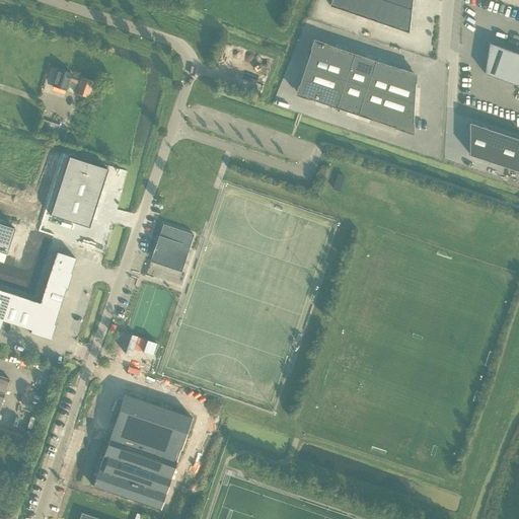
[(332,0),(330,6),(410,33),(413,0),(332,0)]
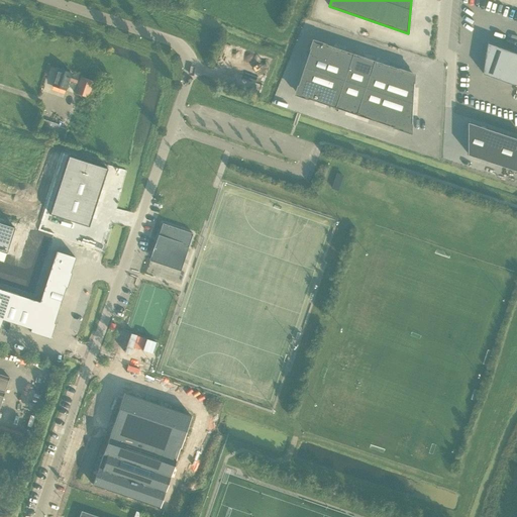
[(415,74),(333,46),(314,40),(296,94),(412,133),(415,74)]
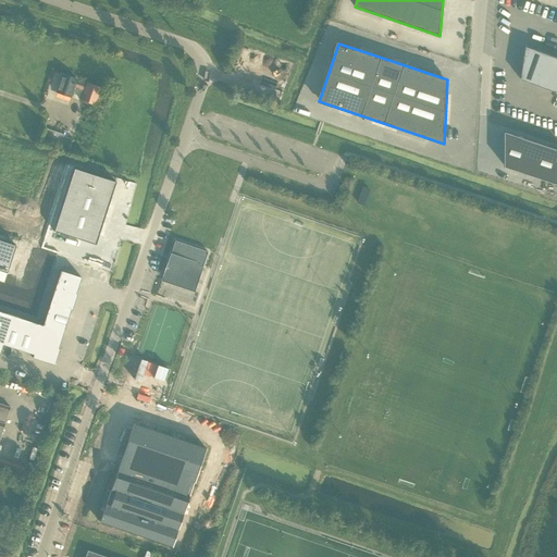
[(556,57),(527,46),(522,79),(556,93),(556,57)]
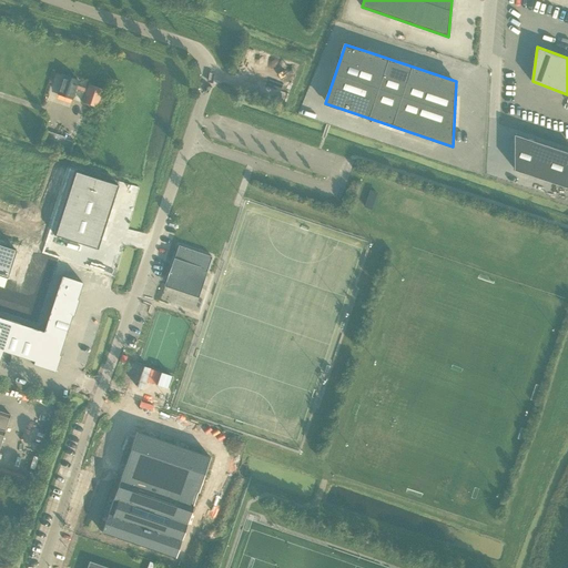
[(111,92),(102,89),(89,84),(87,89),(77,85),(78,81),(63,75),(58,94),(72,99),(75,89),(85,92),(82,102),(104,111),(111,92)]
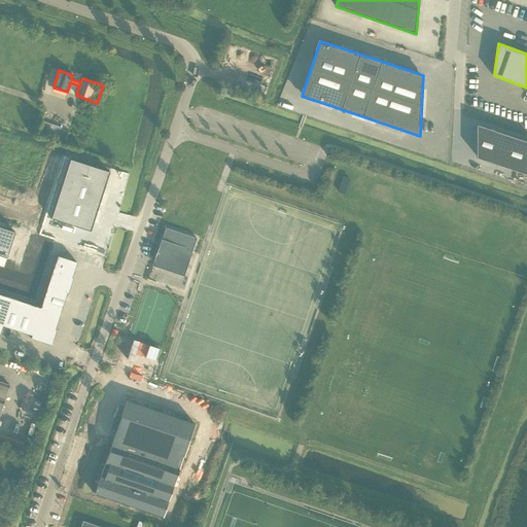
[(61,129),(41,121),(38,132),(57,139),(61,129)]
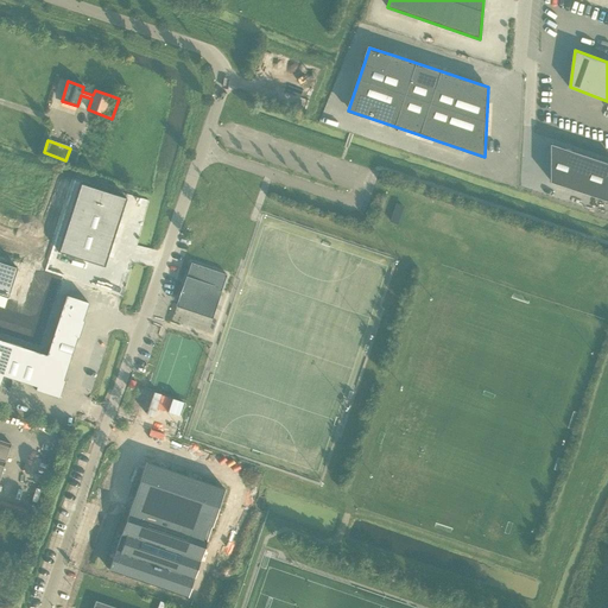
[(607,203),(607,165),(550,144),(549,182),(607,203)]
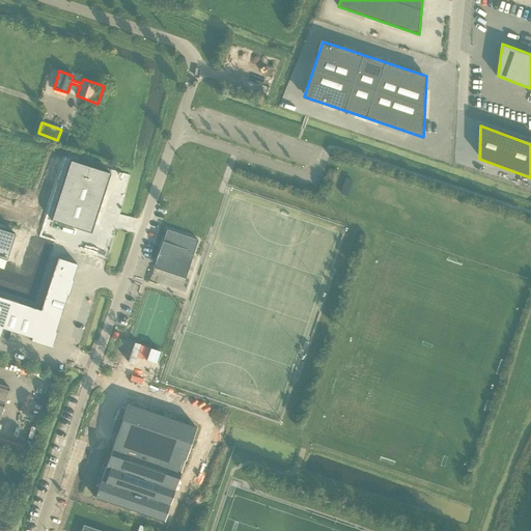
[(109,173),(68,160),(50,220),(90,233),(109,173)]
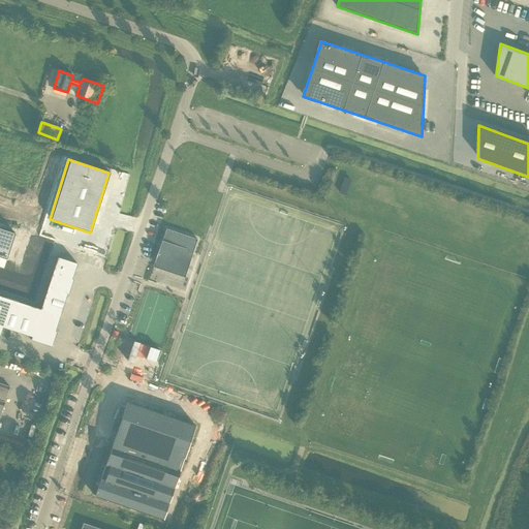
[(34,214),(47,179),(30,174),(19,209),(34,214)]
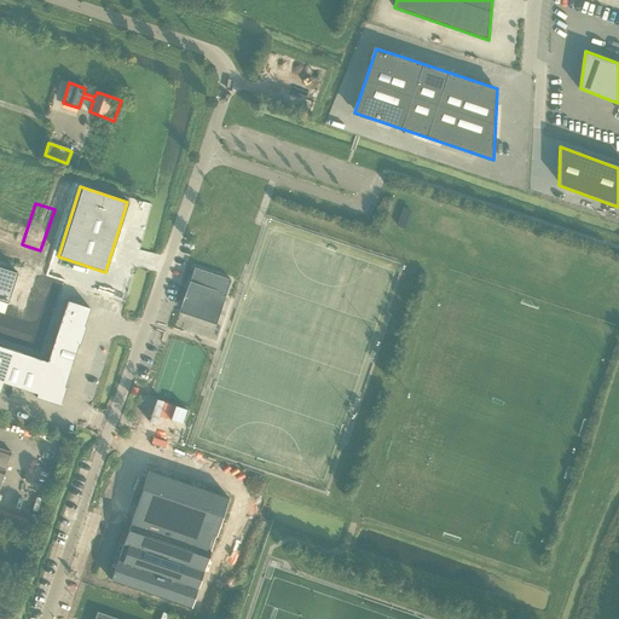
[(0,266),(0,299),(7,302),(17,272),(0,266)]
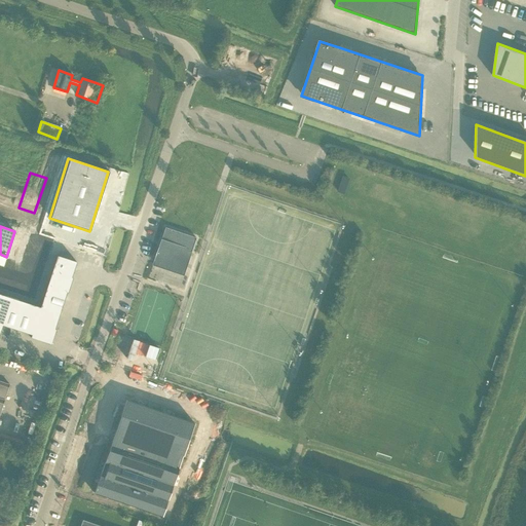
[(196,237),(165,227),(154,260),(159,262),(158,263),(181,271),(188,252),(191,253),(196,237)]
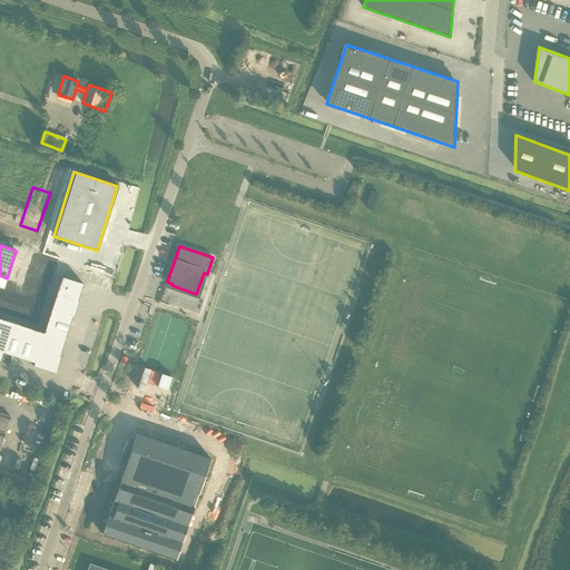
[(43,333),(0,317),(0,360),(3,352),(35,362),(33,365),(55,372),(84,283),(62,276),(43,333)]
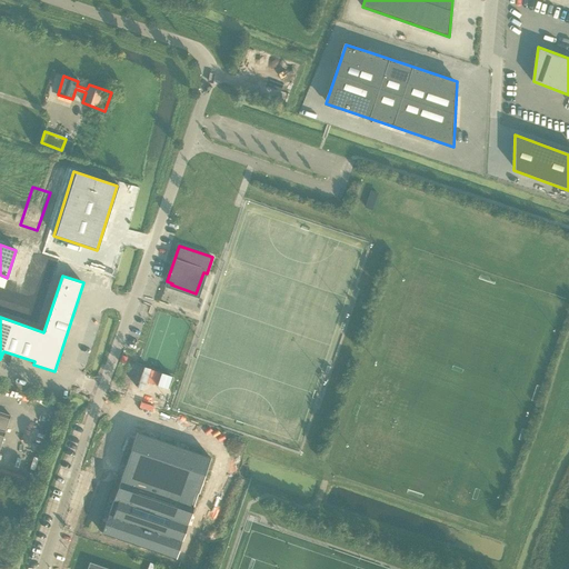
[(0,445),(10,416),(0,411),(0,445)]
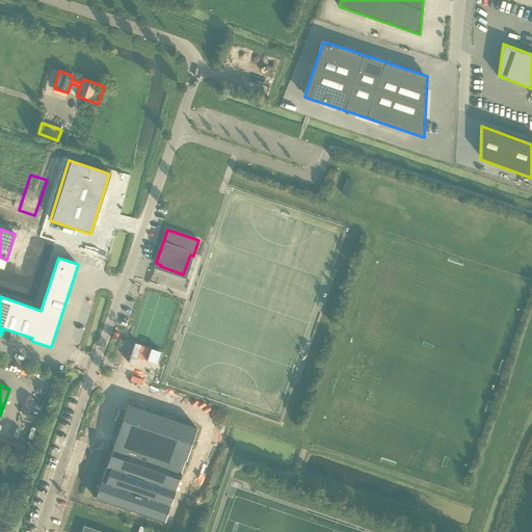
[(95,499),(163,522),(196,427),(128,404),(95,499)]
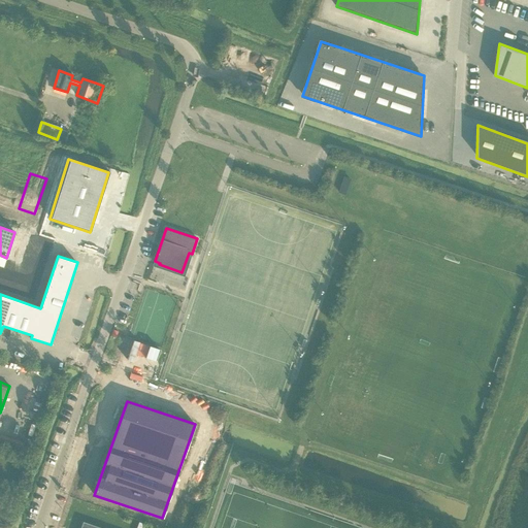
[(24,442),(0,434),(0,442),(22,450),(24,442)]
